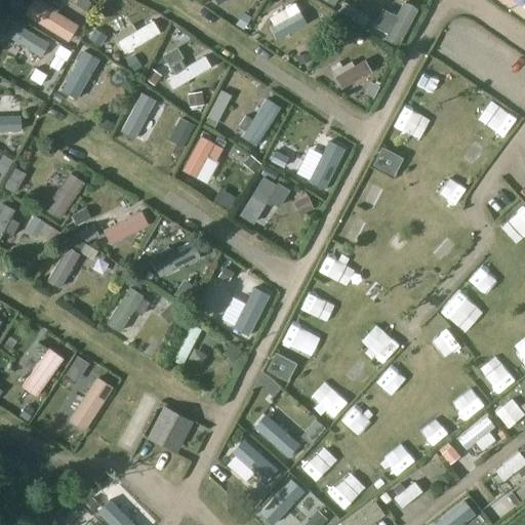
[(76,0),(55,0),(65,6),(58,15),(67,21),(73,11),(78,15),(84,6),(76,0)]
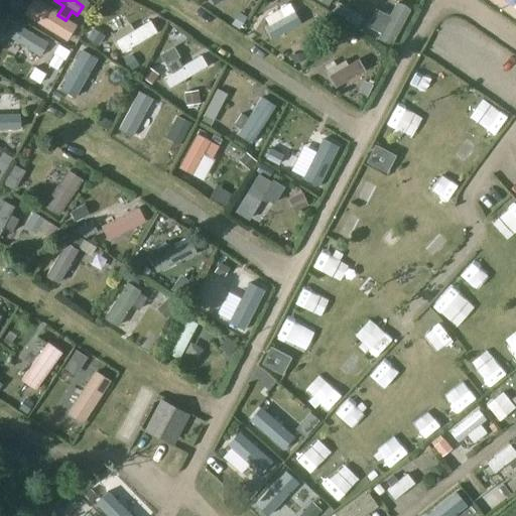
[(481,10),(485,0),(462,0),(462,1),(481,10)]
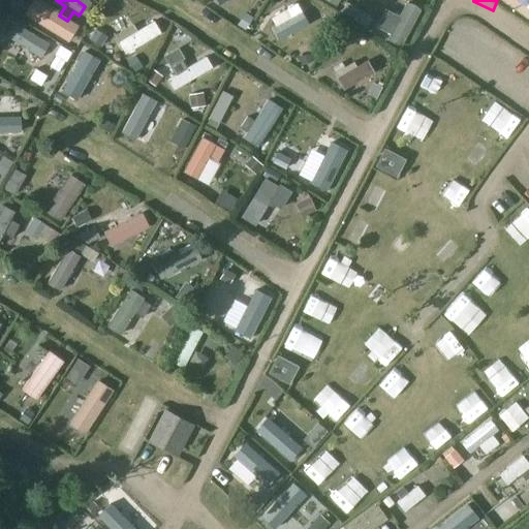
[(419,10),(413,5),(406,4),(399,18),(384,10),(376,27),(391,34),(387,39),(401,47),(419,10)]
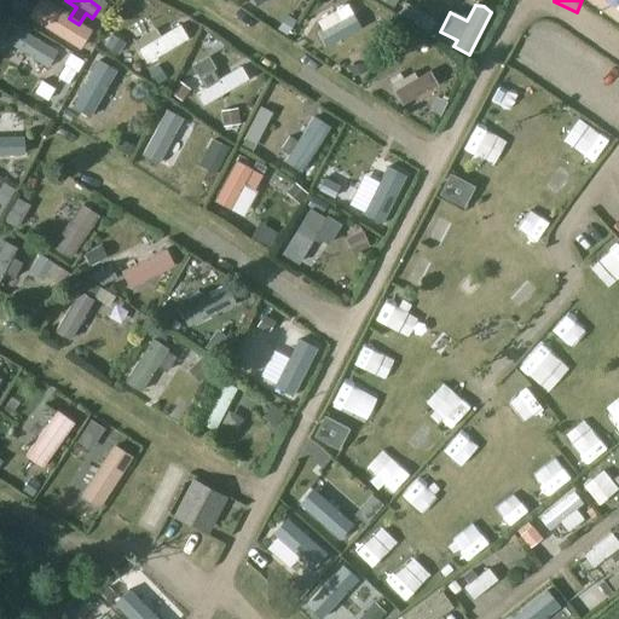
[(353,16),(340,23),(334,12),(317,22),(323,33),(318,35),(325,47),(359,28),(353,16)]
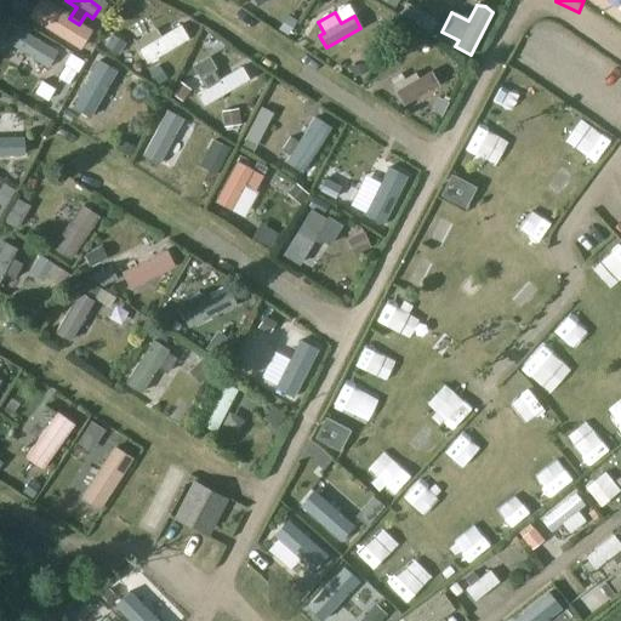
[(396,32),(427,47),(432,35),(402,21),(396,32)]
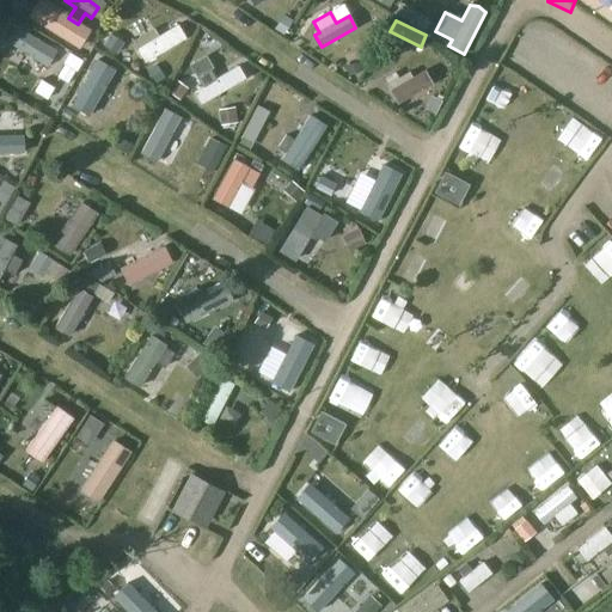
[(145,62),(184,38),(177,25),(158,37),(153,30),(133,42),(145,62)]
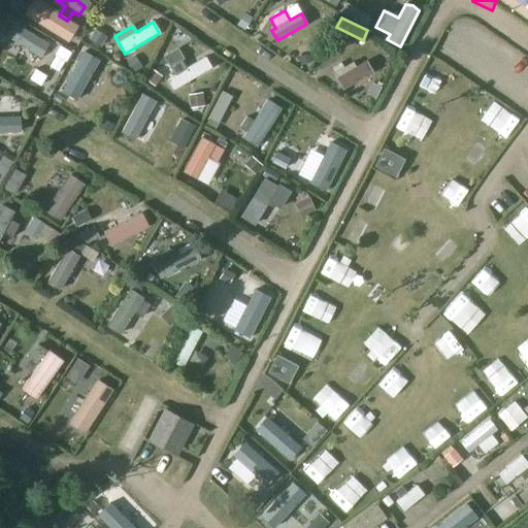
[(13,23),(7,33),(26,44),(21,54),(31,61),(37,52),(45,56),(52,46),(13,23)]
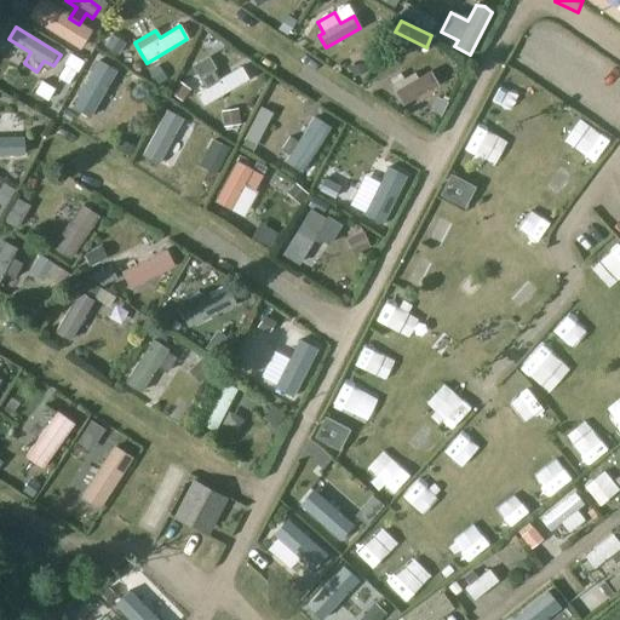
[(204,105),(247,80),(241,68),(218,81),(213,73),(200,80),(205,89),(196,93),(204,105)]
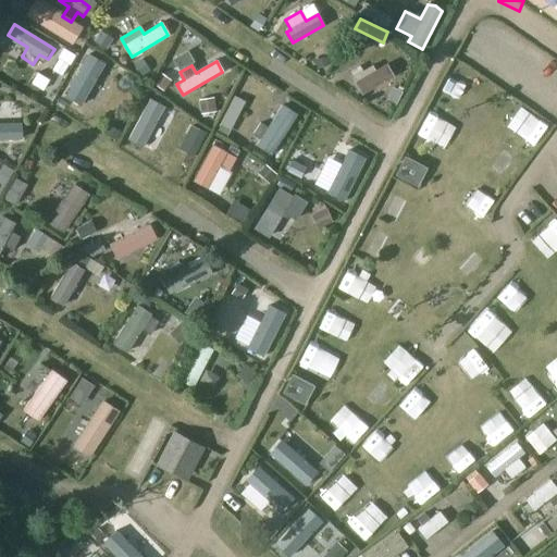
[(362,94),(394,76),(386,64),(354,82),(362,94)]
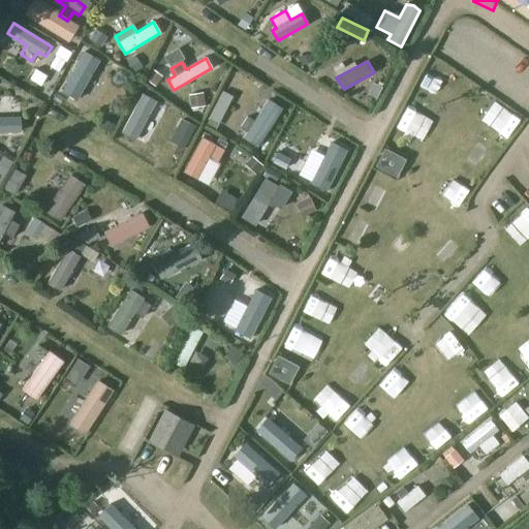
[(58,99),(72,107),(75,102),(95,71),(81,62),(58,99)]
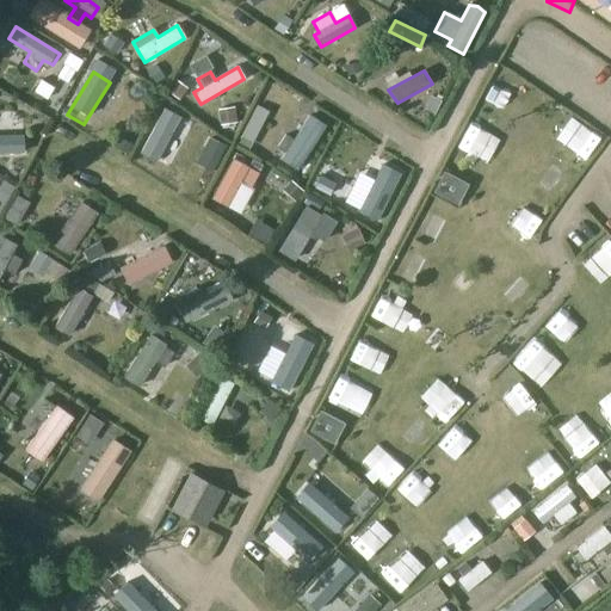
[(137,155),(153,164),(177,117),(161,109),(137,155)]
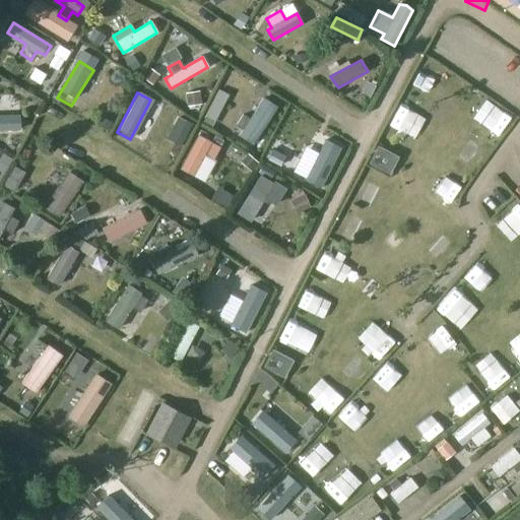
[(253,145),(277,107),(263,99),(249,120),(242,115),(235,126),(242,130),(239,136),(253,145)]
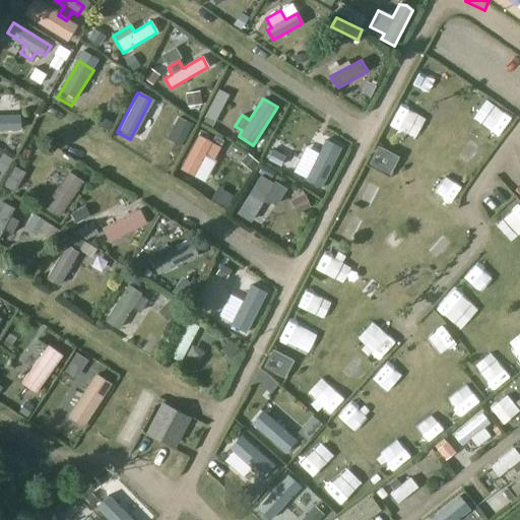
[(0,107),(0,128),(18,128),(17,115),(4,115),(3,107),(0,107)]
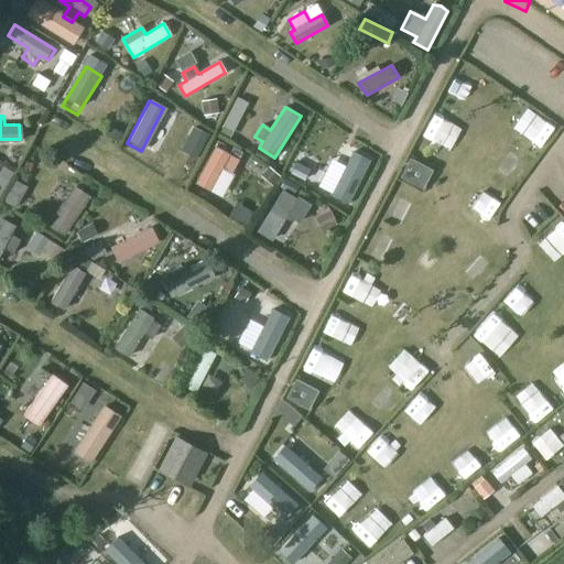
[(159,174),(186,160),(175,139),(155,150),(161,161),(153,164),(159,174)]
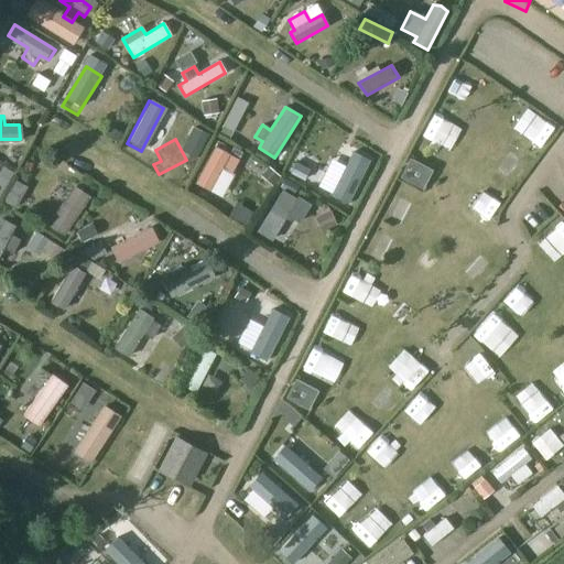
[(215,148),(195,184),(209,192),(223,167),(231,173),(238,161),(215,148)]
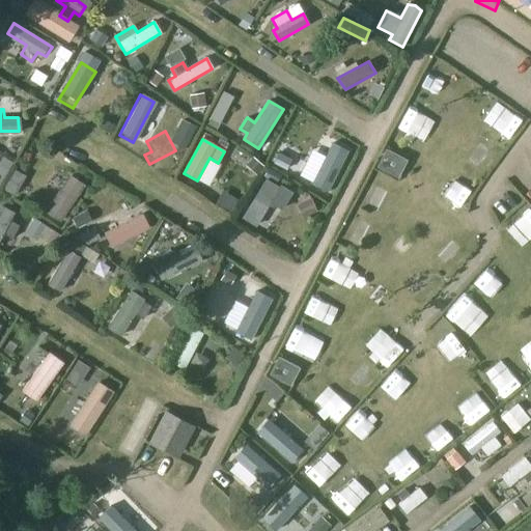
[(327,194),(347,151),(332,143),(311,186),(327,194)]
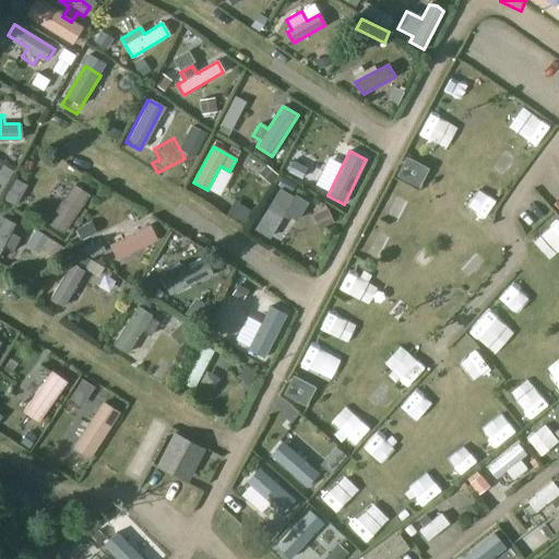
[(418,187),(428,169),(406,157),(396,176),(418,187)]
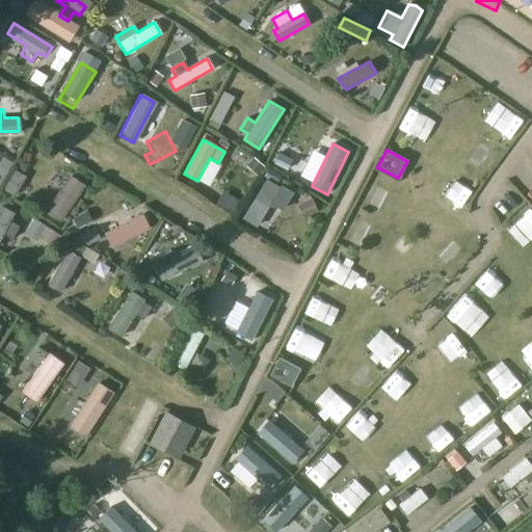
[(69,177),(45,212),(60,222),(84,186),(69,177)]
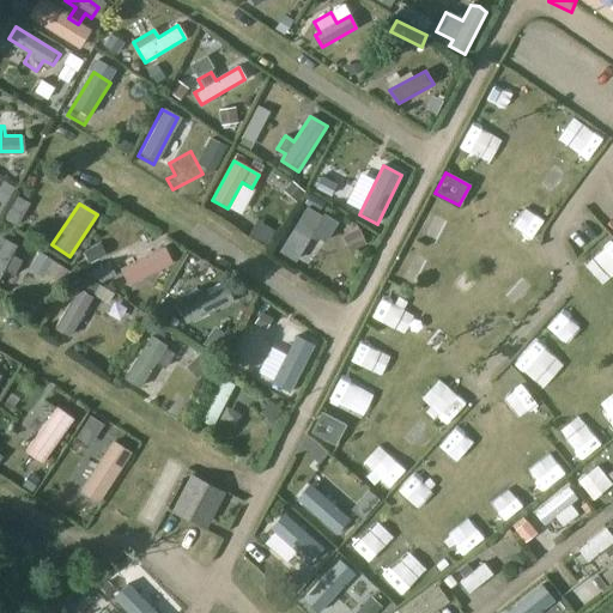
[(295,261),(323,217),(307,207),(279,253),(295,261)]
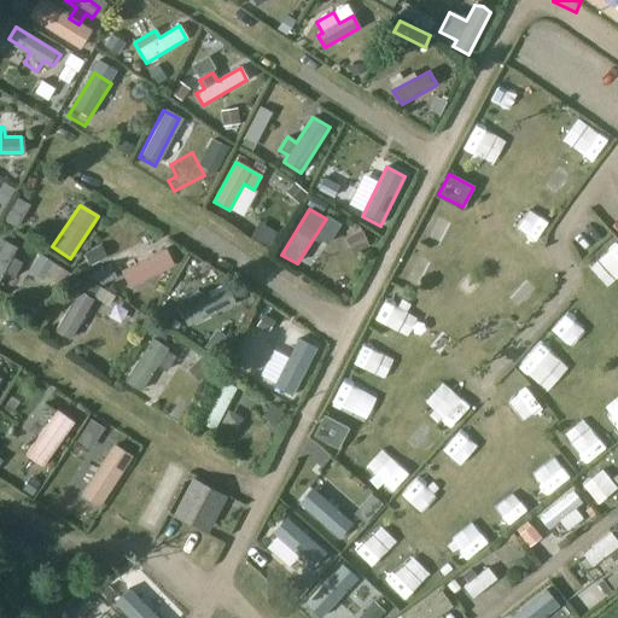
[(12,257),(17,248),(1,239),(0,240),(0,278),(4,272),(15,278),(22,263),(12,257)]
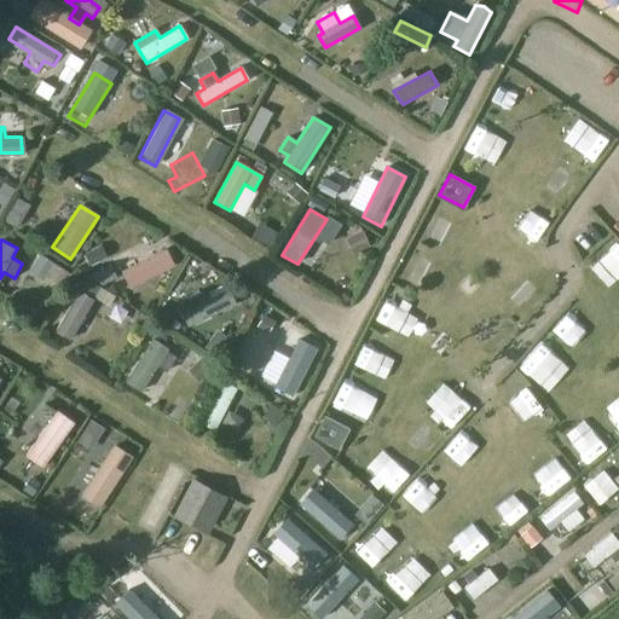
[(149,258),(121,272),(128,288),(173,266),(173,265),(165,249),(149,258)]
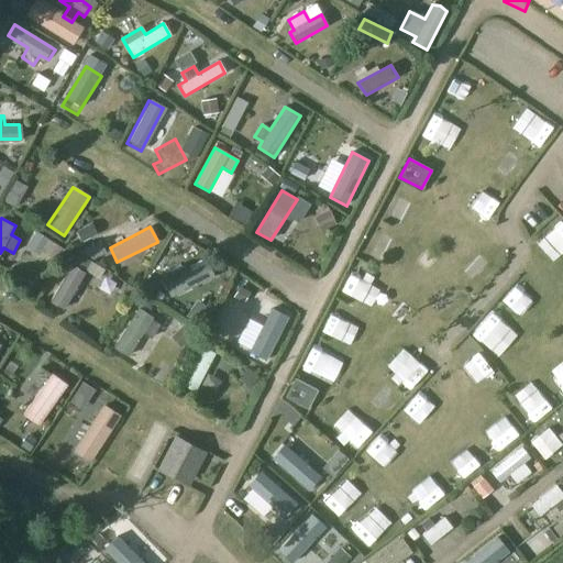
[(185,268),(180,265),(159,275),(170,298),(214,276),(208,263),(187,273),(185,268)]
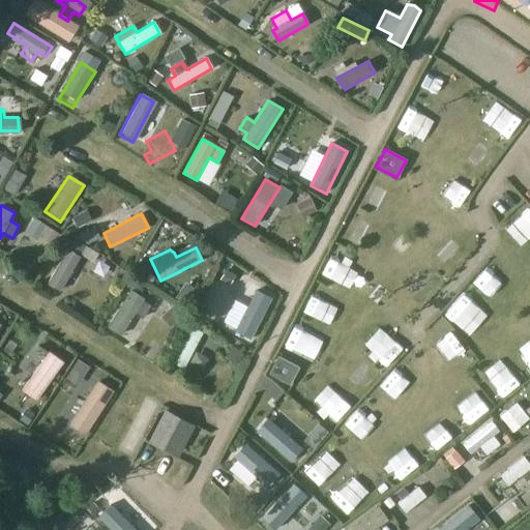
[(67,251),(47,285),(59,291),(79,257),(67,251)]
